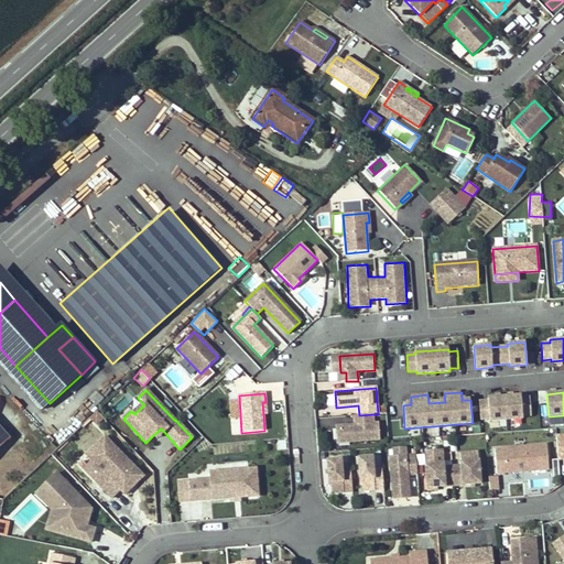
[(479,401),(481,420),(490,419),(490,422),(523,419),(523,416),(532,415),(530,398),(521,398),(521,396),(488,398),(488,401),(479,401)]
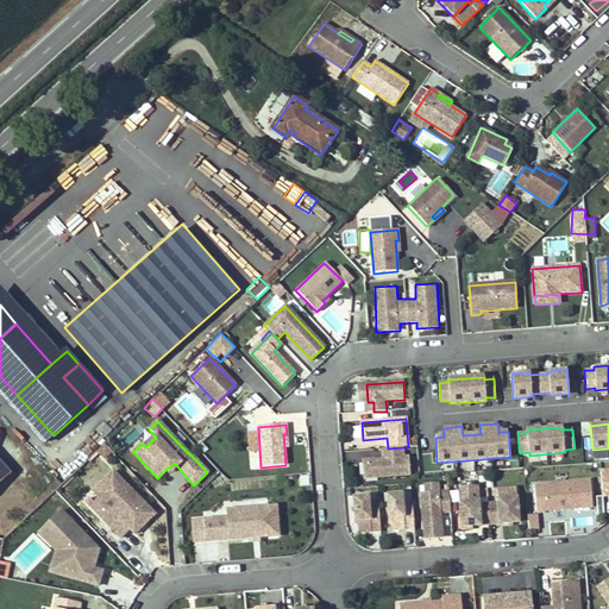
[(152,434),(142,444),(145,447),(156,437),(152,434)]
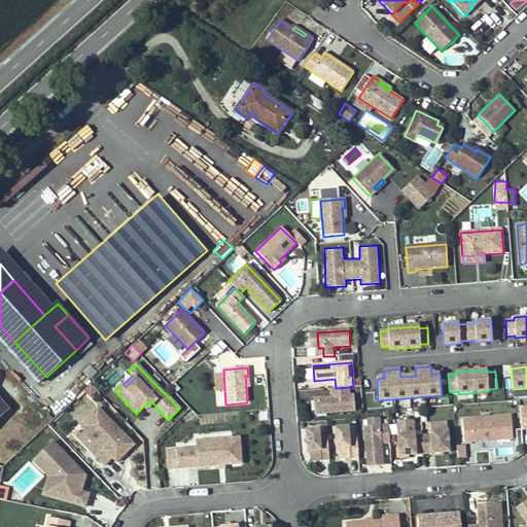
[(336,388),(330,388),(331,397),(314,399),(315,415),(354,412),(353,396),(349,396),(349,387),(336,388)]
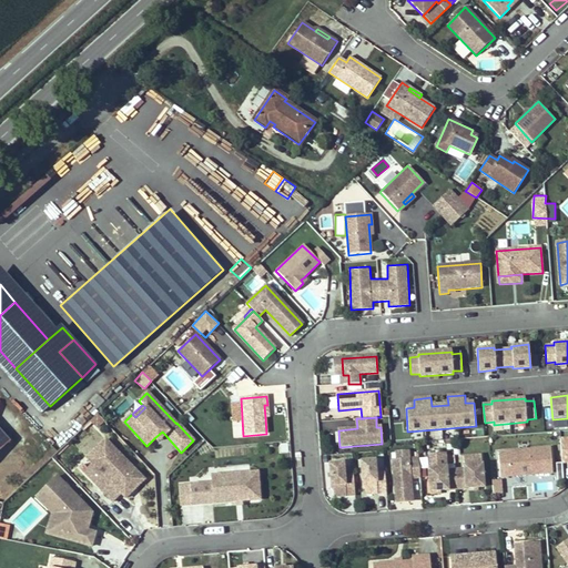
[(165,435),(162,432),(154,438),(158,442),(165,435)]
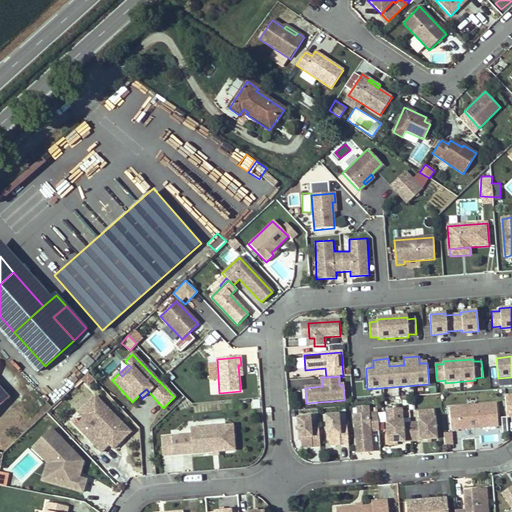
[(85,437),(100,453),(108,446),(105,443),(114,435),(116,437),(120,437),(126,431),(95,398),(78,414),(93,429),(85,437)]
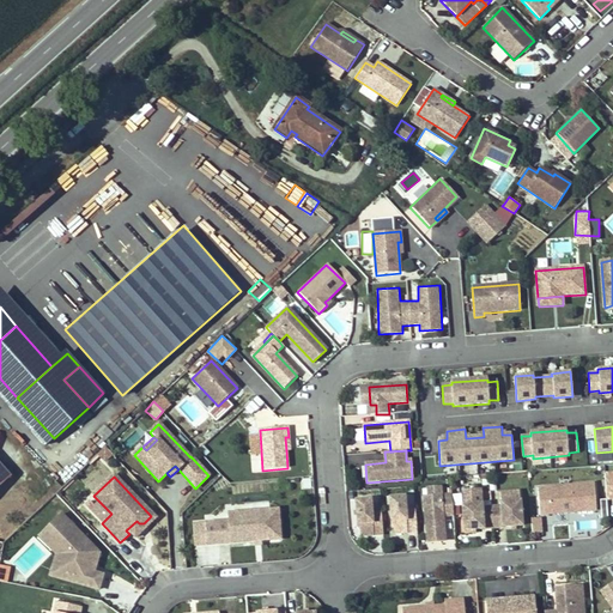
[(538,489),(540,516),(596,511),(594,484),(538,489)]
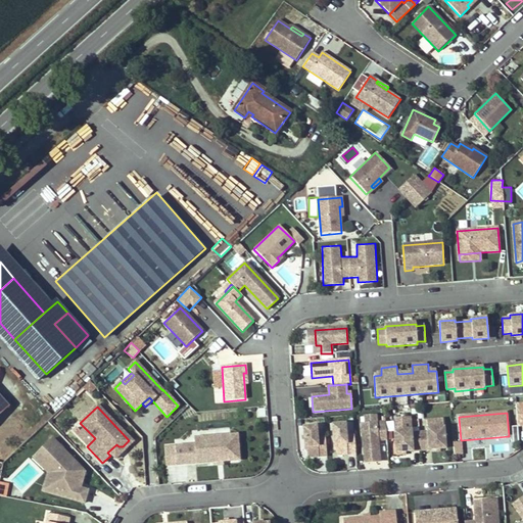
[(387,440),(385,423),(376,424),(365,424),(362,425),(365,464),(380,462),(378,441),(387,440)]
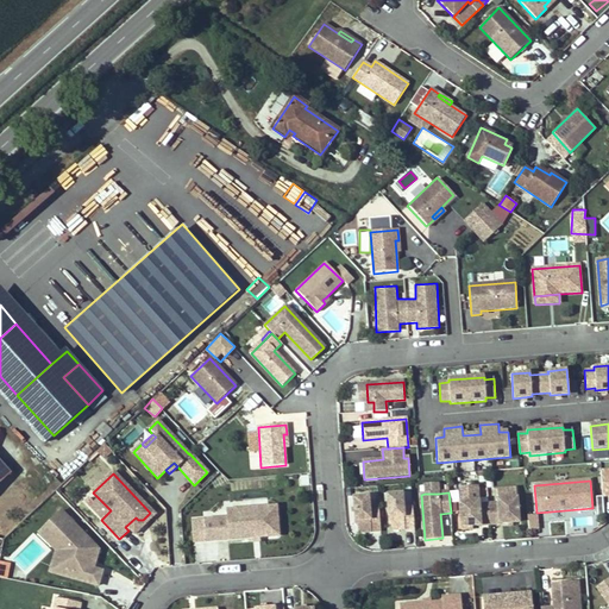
[(414,529),(413,507),(403,508),(402,495),(387,496),(389,521),(391,525),(393,531),(414,529)]
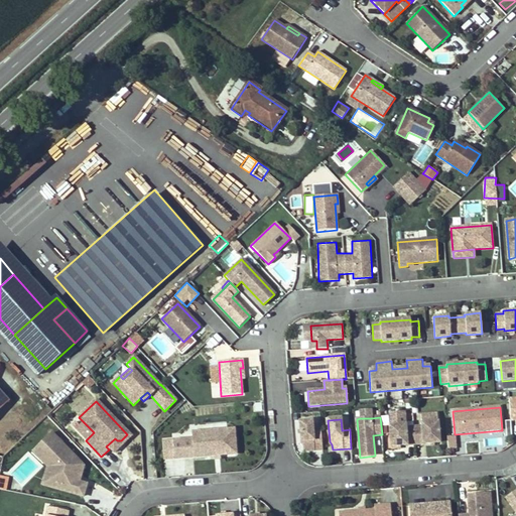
[(323,450),(320,432),(312,432),(311,421),(299,422),(300,444),(303,446),(303,453),(323,450)]
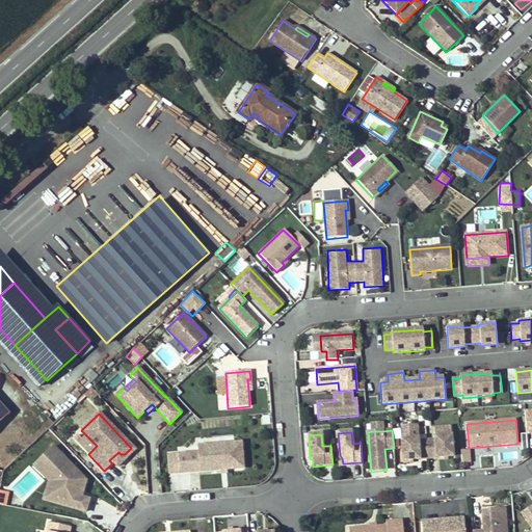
[(426,441),(428,459),(453,457),(451,435),(434,437),(434,441),(426,441)]
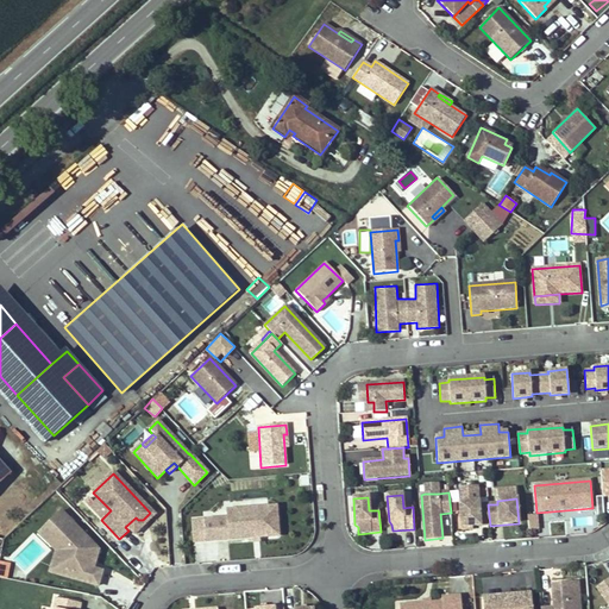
[(462,528),(490,526),(488,504),(478,506),(478,502),(459,503),(462,528)]
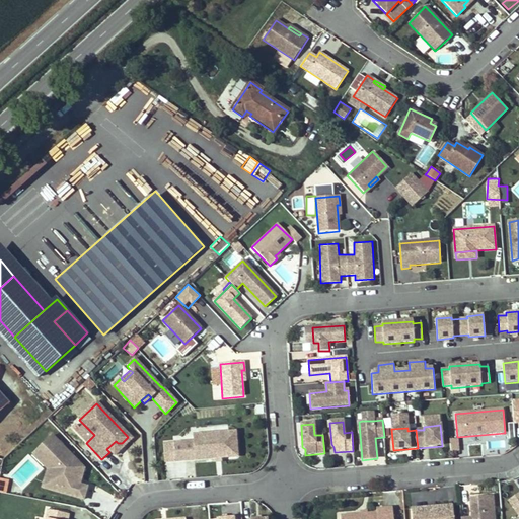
[(237,429),(193,431),(193,439),(163,440),(164,461),(238,458),(237,429)]
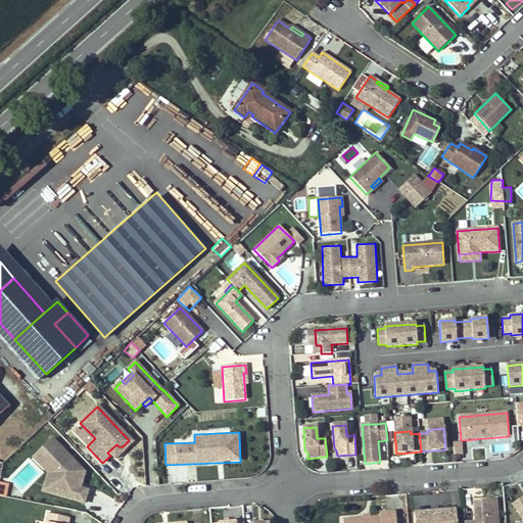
[(46,473),(41,491),(86,503),(90,487),(83,485),(87,470),(53,435),(31,457),(46,473)]
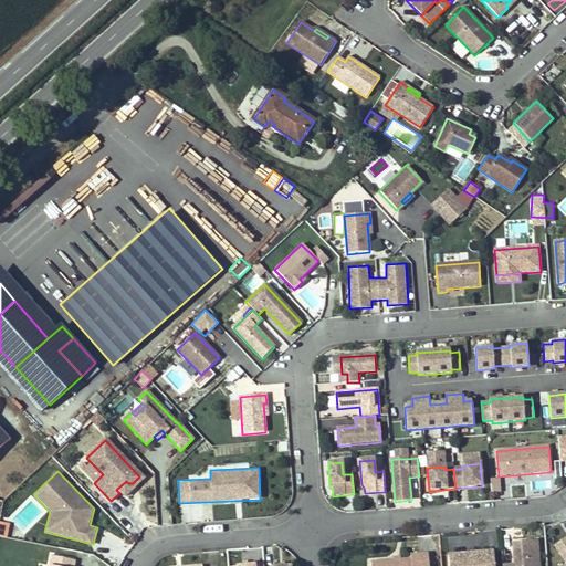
[(143,480),(139,477),(133,483),(128,483),(126,481),(116,490),(119,493),(124,498),(143,480)]
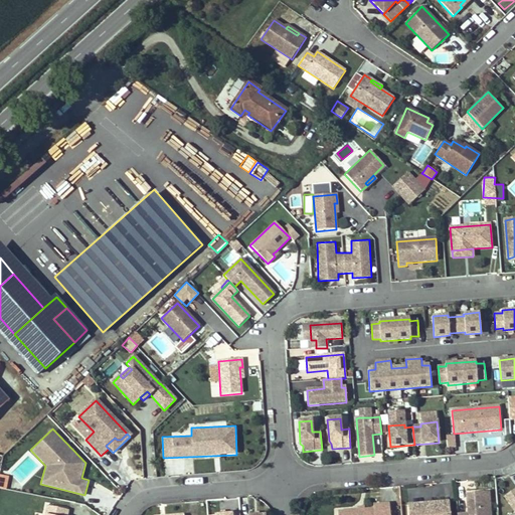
[(446,435),(447,448),(456,448),(455,434),(446,435)]
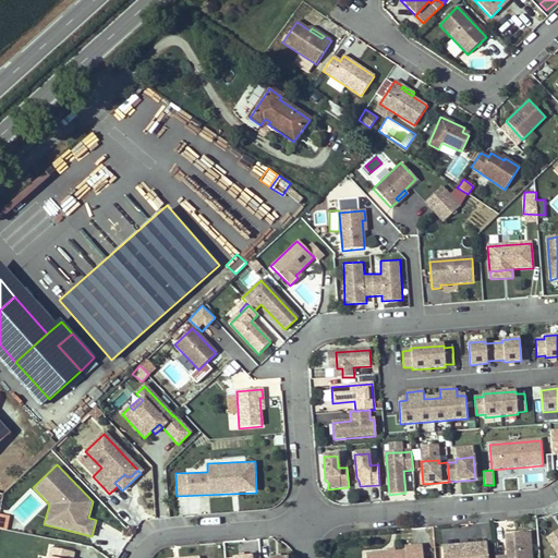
[(557,555),(557,531),(547,540),(557,555)]
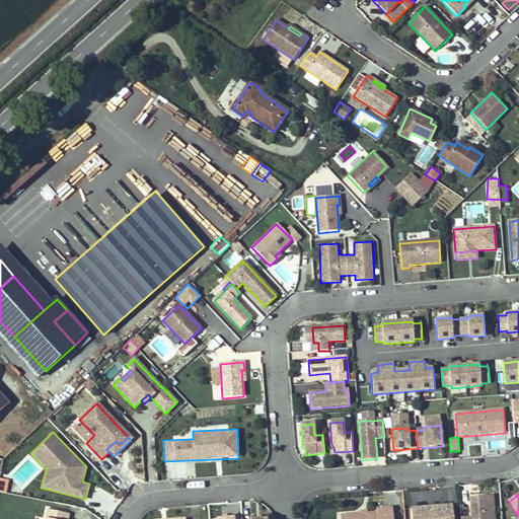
[(494,518),(493,496),(470,498),(471,517),(461,518),(460,518),(494,518)]
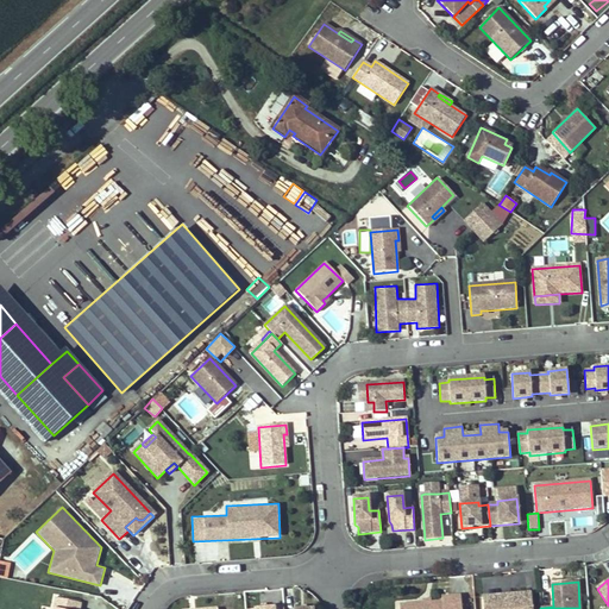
[(533,608),(533,594),(482,597),(482,608),(533,608)]
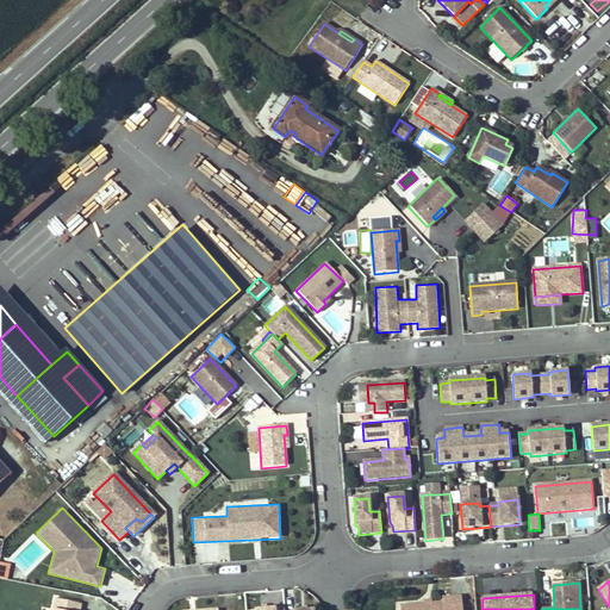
[(462,609),(461,597),(442,598),(443,603),(400,607),(399,609),(462,609)]
